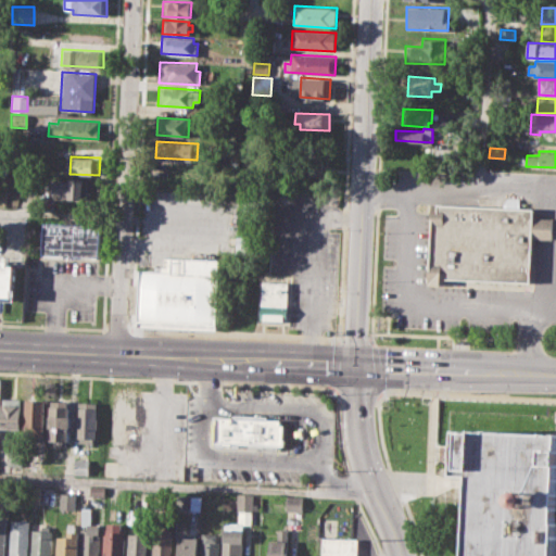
[(161,161),(203,163),(202,180),(160,178),(161,161)]
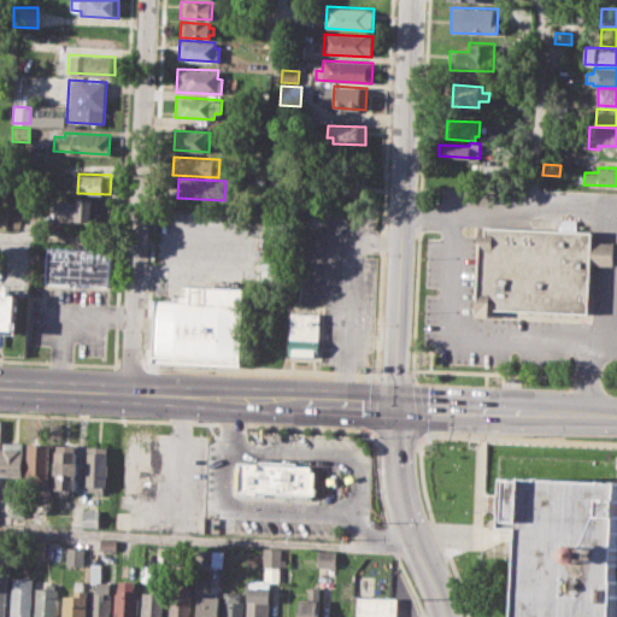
[(57,200),(77,201),(77,198),(93,198),(92,219),(65,219),(65,213),(57,213),(57,200)]
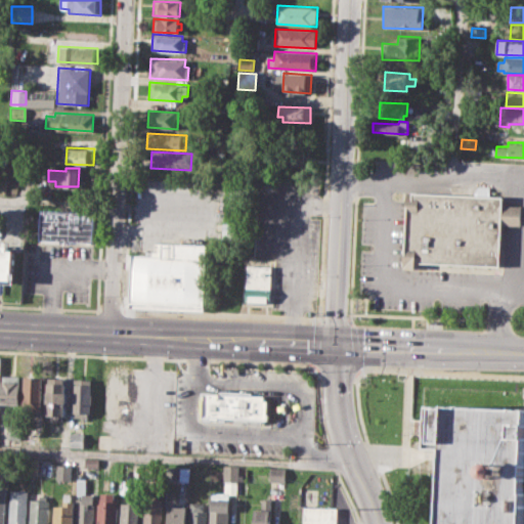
[(406,266),(503,270),(506,224),(523,225),(523,208),(508,207),(508,195),(409,191),(406,266)]
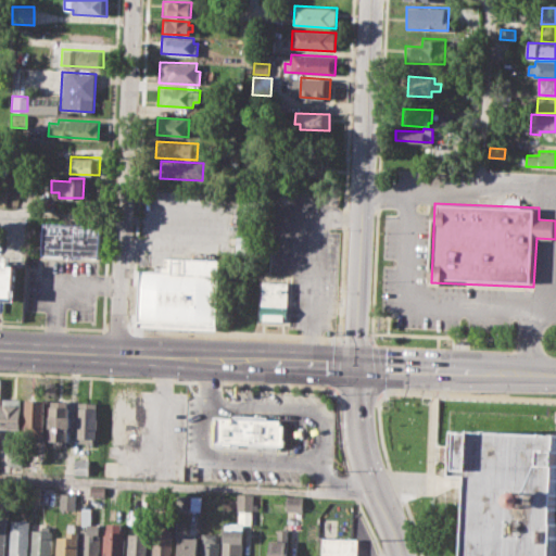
[(41,254),(99,257),(101,227),(42,223),(41,254)]
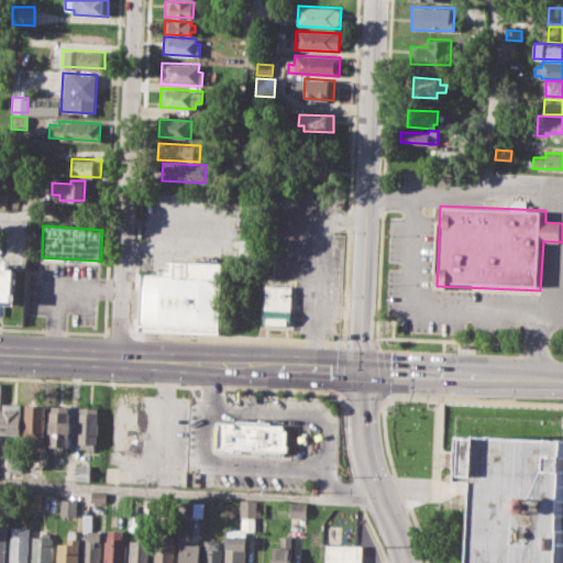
[(138,331),(219,334),(221,264),(168,262),(167,271),(156,271),(156,274),(141,273),(138,331)]
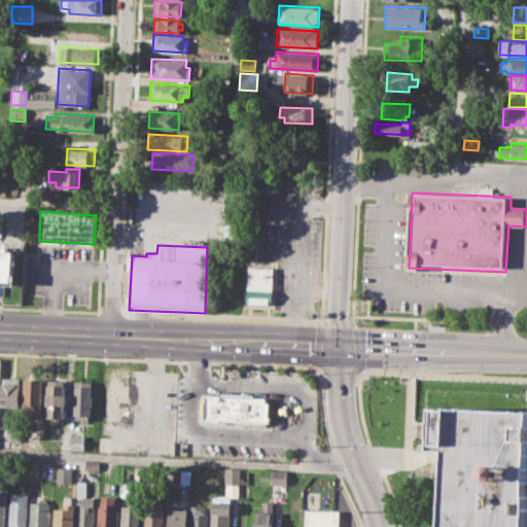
[(0,285),(12,286),(14,252),(8,252),(8,247),(0,246),(0,285)]
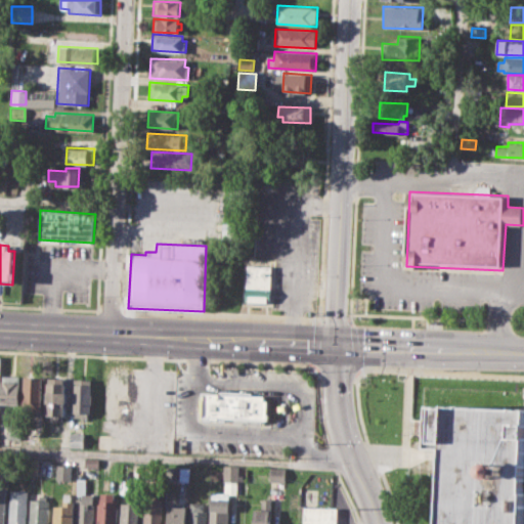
[(246,302),(271,303),(272,267),(248,266),(246,302)]
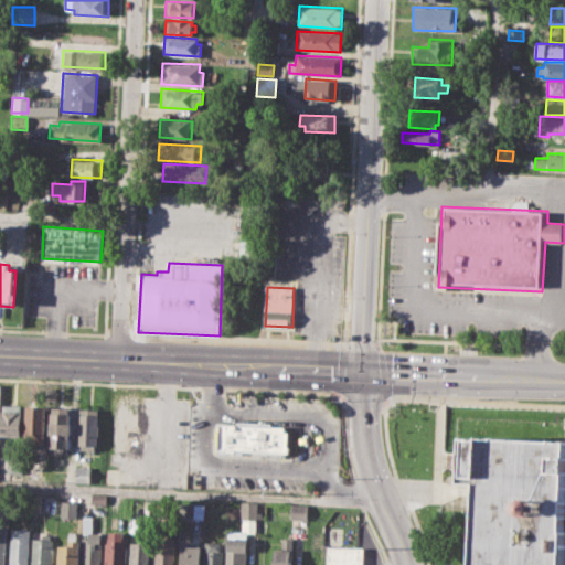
[(115,446),(141,446),(142,397),(116,396),(115,446)]
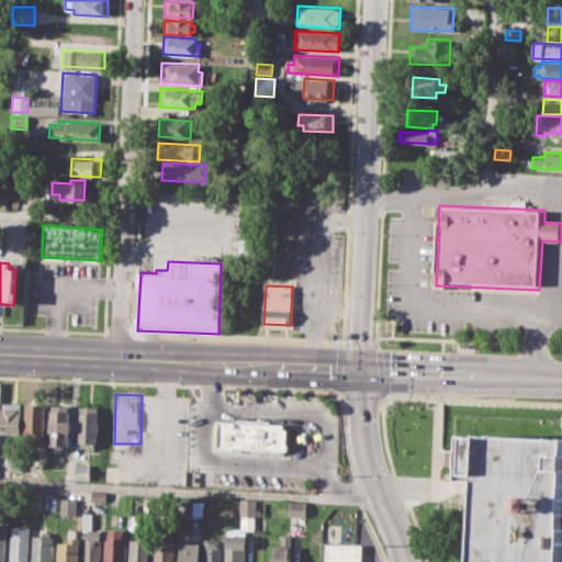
[(2,402),(1,434),(21,434),(22,403),(2,402)]
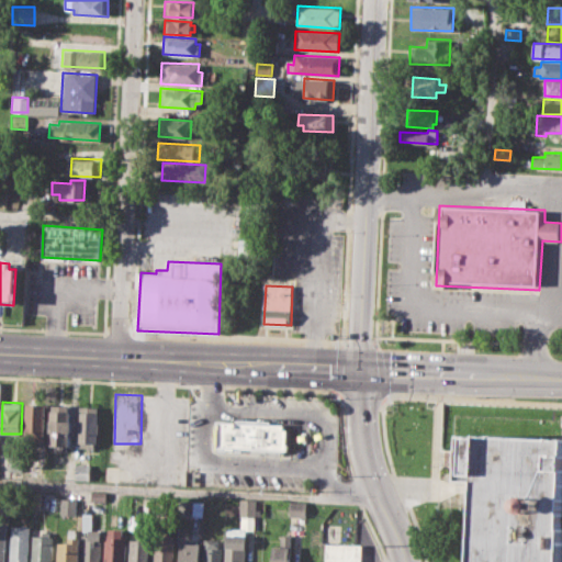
[(25,402),(24,440),(44,441),(45,403),(25,402)]
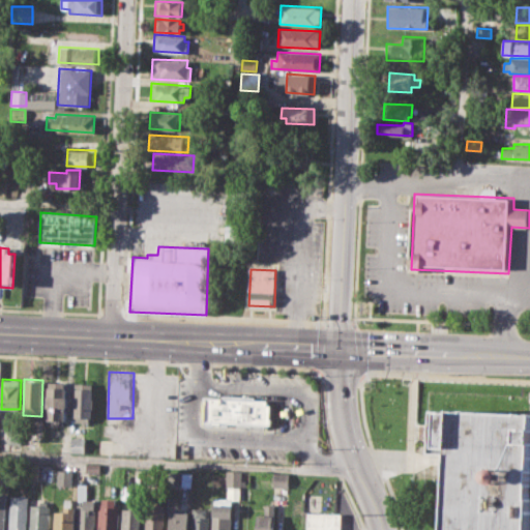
[(48,381),(47,419),(65,419),(66,382),(48,381)]
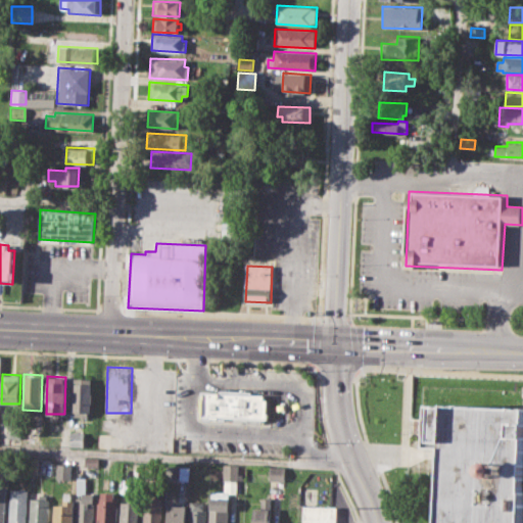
[(73,377),(90,377),(89,416),(76,415),(76,411),(72,410),(73,377)]
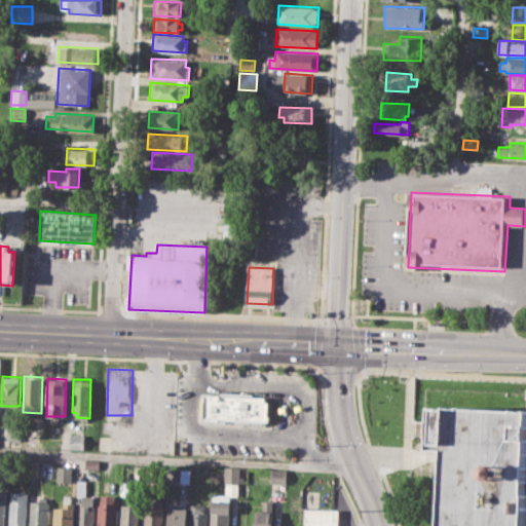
[(201,395),(264,398),(264,403),(267,403),(266,422),(200,419),(201,395)]
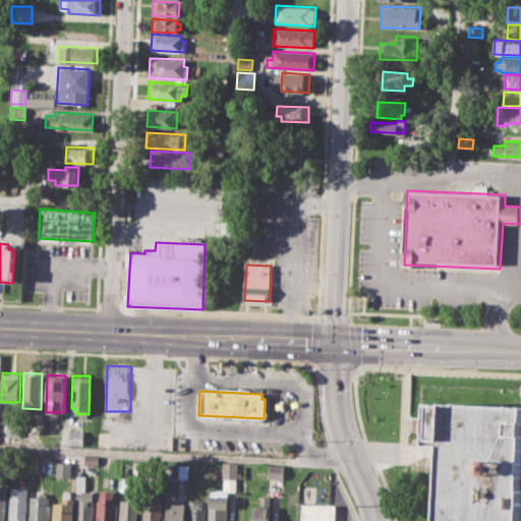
[(520,520),(520,408),(436,405),(433,448),(452,449),(448,520),(520,520)]
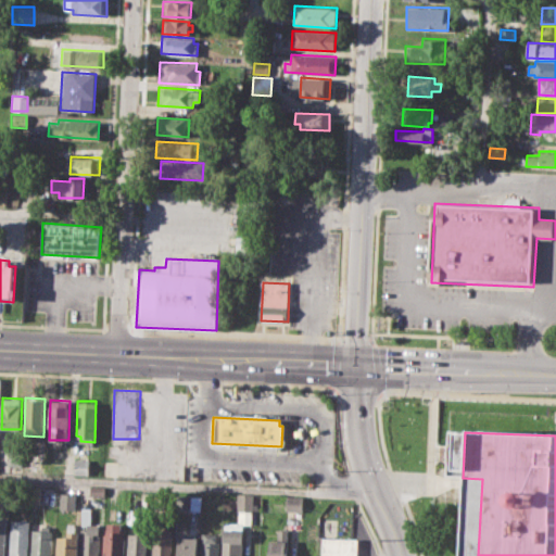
[(8,451),(23,451),(23,466),(8,466),(8,451)]
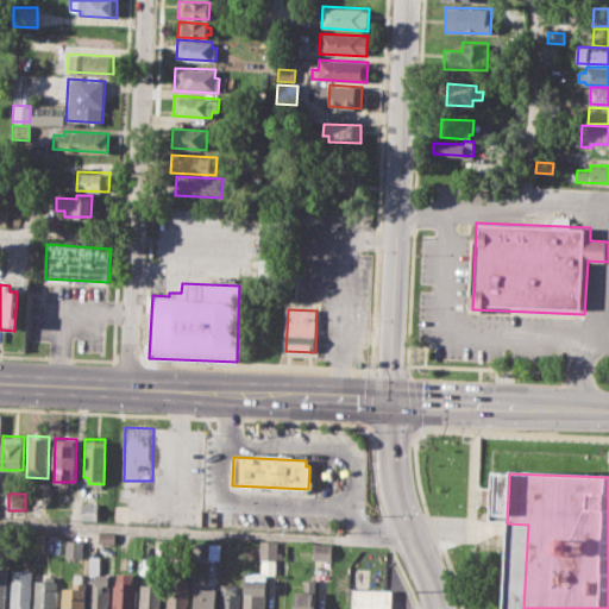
[(81,502),(99,502),(99,520),(81,519),(81,502)]
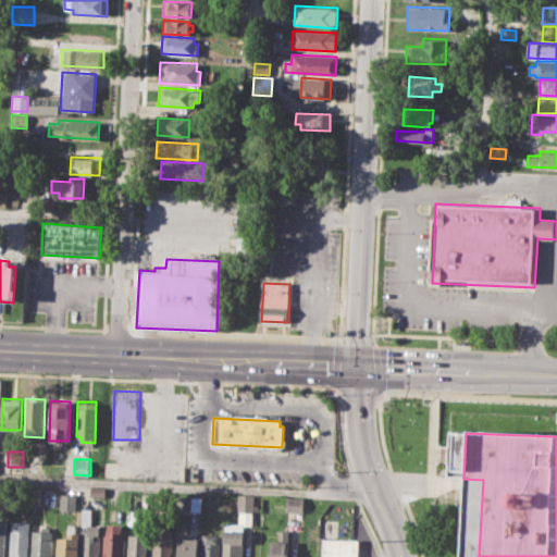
[(91,486),(107,487),(106,497),(90,496),(91,486)]
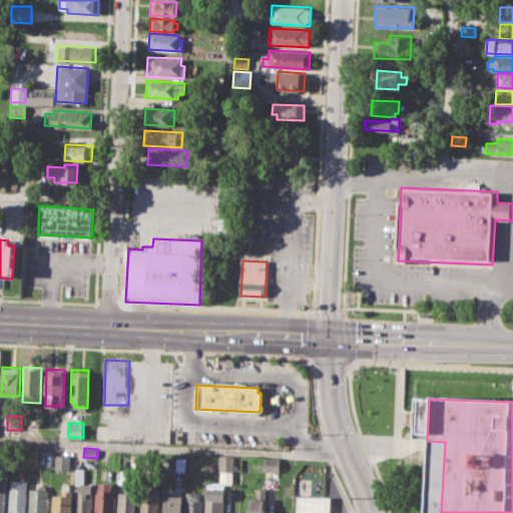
[(55,454),(70,454),(70,470),(55,470),(55,454)]
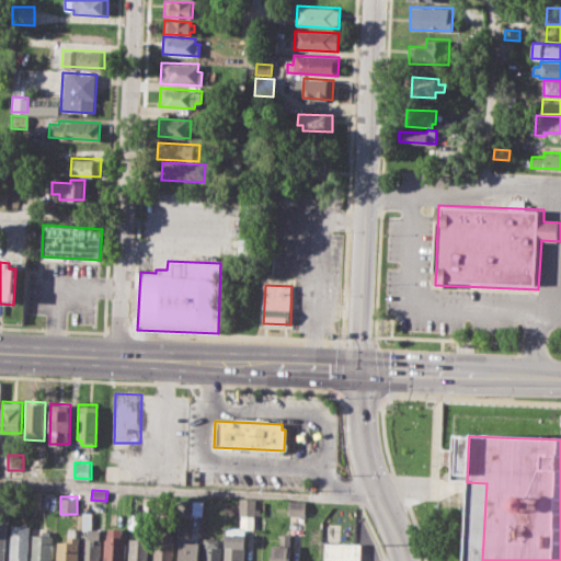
[(240,497),(255,499),(255,516),(239,515),(240,497)]
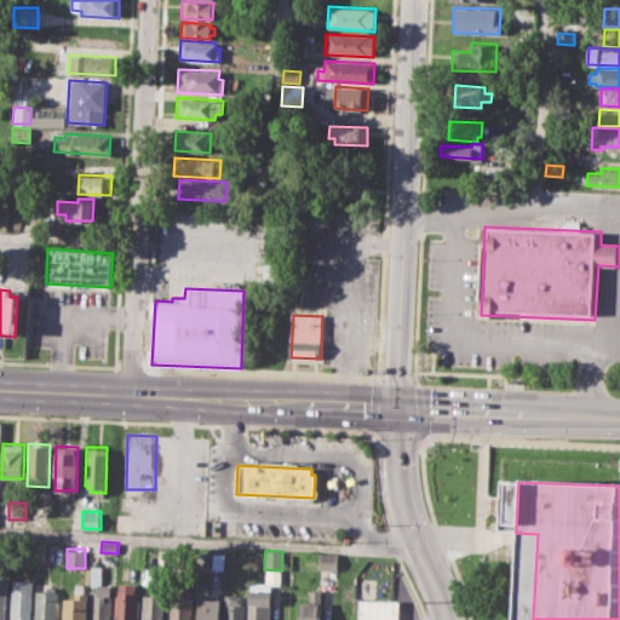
[(321,552),(338,554),(337,569),(321,568),(321,552)]
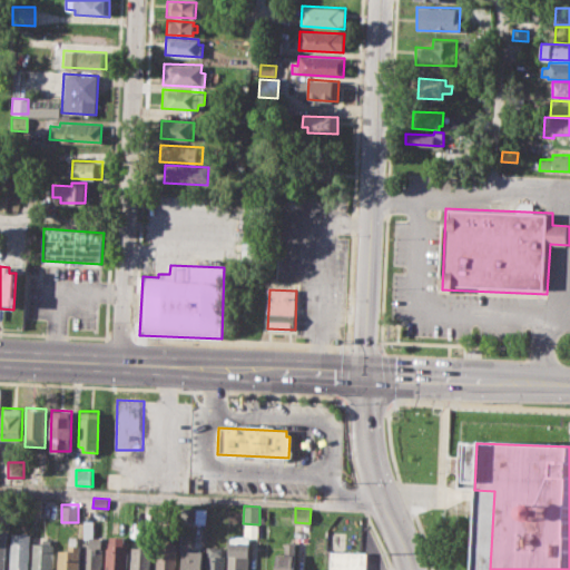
[(204,509),(187,510),(188,523),(205,522),(204,509)]
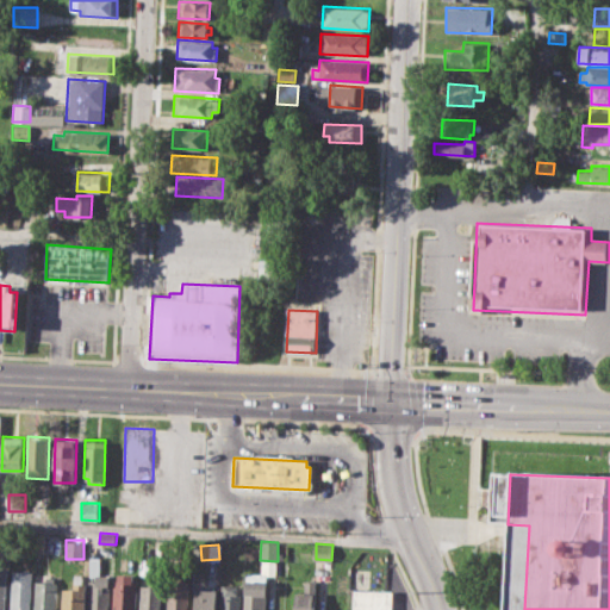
[(92,556),(89,609),(109,609),(111,574),(101,573),(101,556),(92,556)]
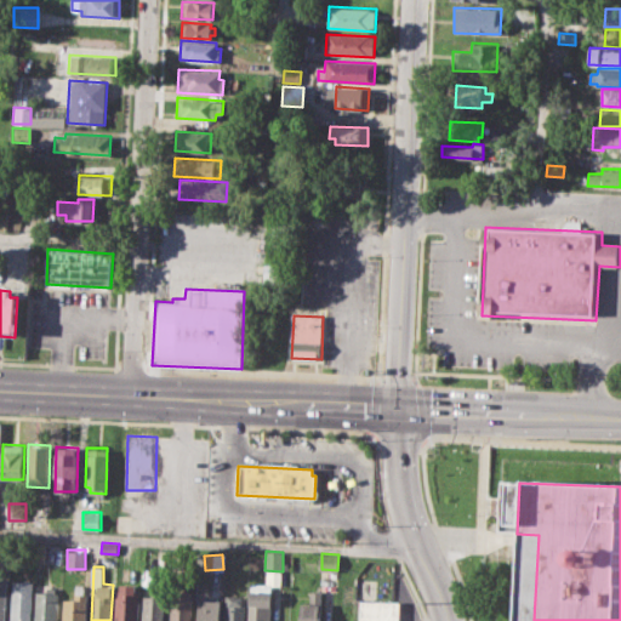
[(11,620),(12,580),(33,581),(32,620),(11,620)]
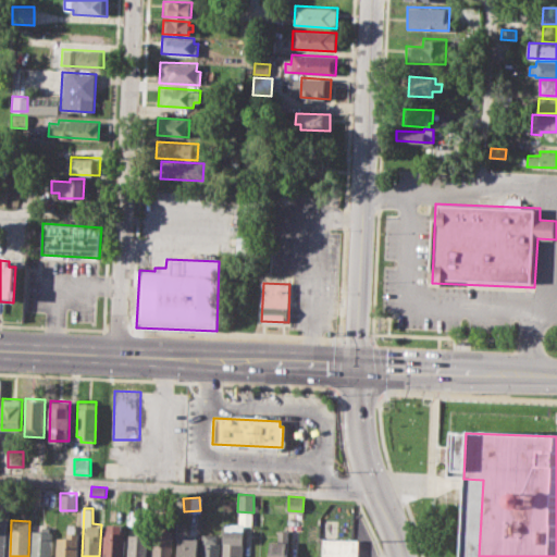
[(57,556),(58,536),(66,536),(67,522),(76,523),(76,531),(79,531),(78,556),(57,556)]
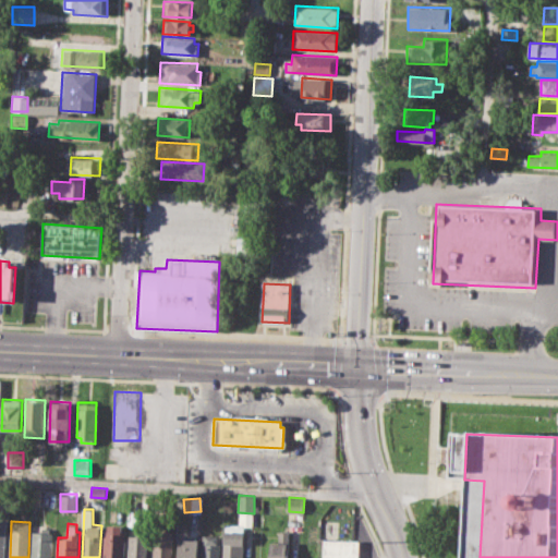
[(105,530),(104,557),(125,557),(126,524),(108,523),(108,530),(105,530)]
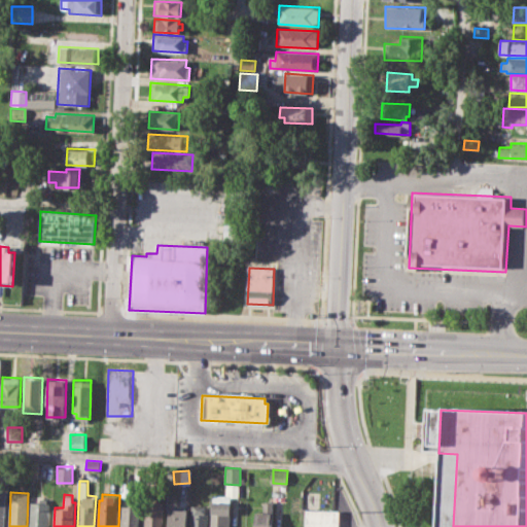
[(211,526),(212,494),(231,495),(230,526),(211,526)]
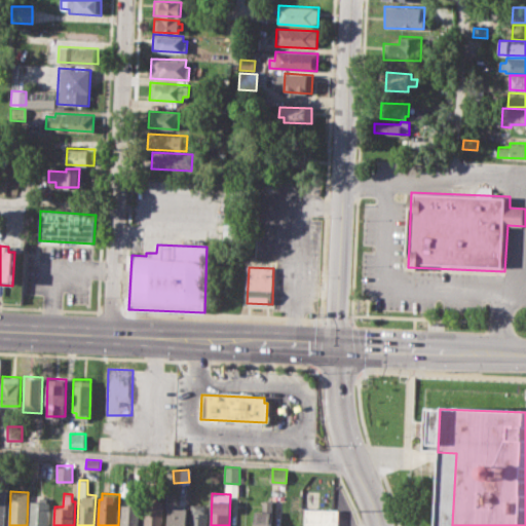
[(122,525),(123,504),(127,504),(127,498),(140,499),(138,525),(122,525)]
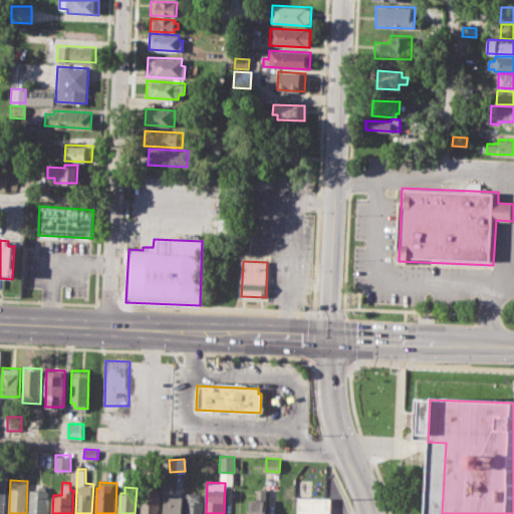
[(164,513),(166,487),(184,487),(182,513),(164,513)]
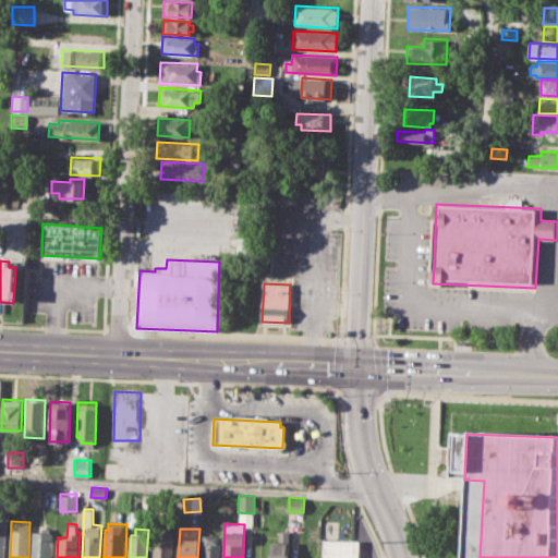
[(271,542),(270,557),(287,557),(288,530),(280,530),(280,542),(271,542)]
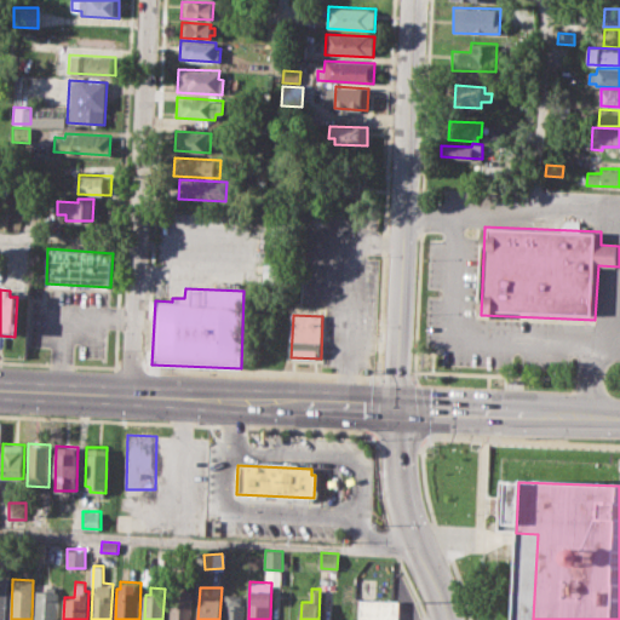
[(35,619),(36,590),(59,590),(58,619),(35,619)]
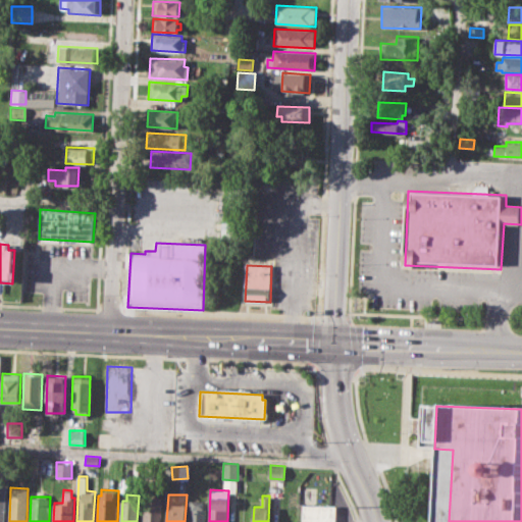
[(189,521),(191,500),(207,501),(205,521),(189,521)]
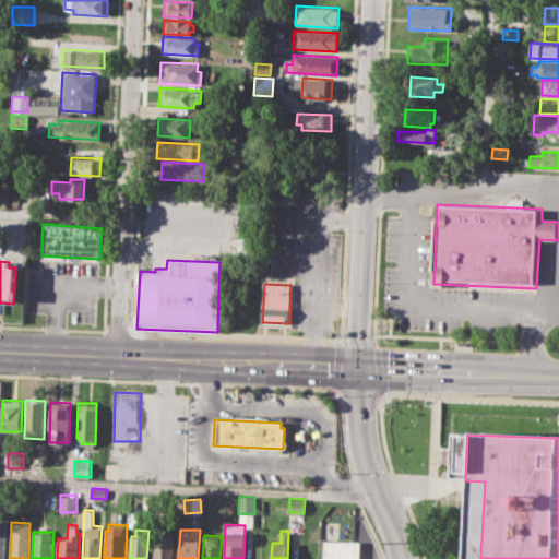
[(152,558),(153,536),(173,537),(171,558),(152,558)]
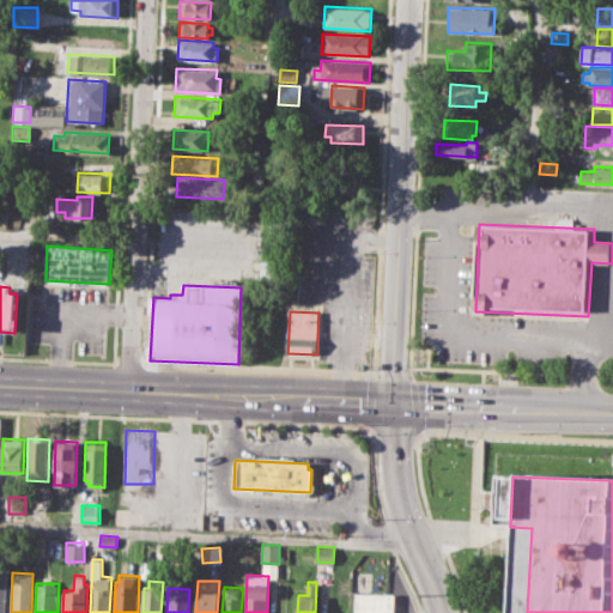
[(356,612),(393,612),(394,595),(357,594),(356,612)]
